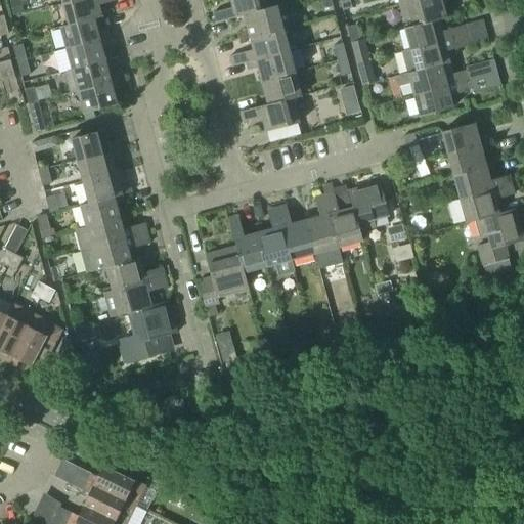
[(19,0),(17,0),(8,2),(12,15),(24,12),(19,0)]
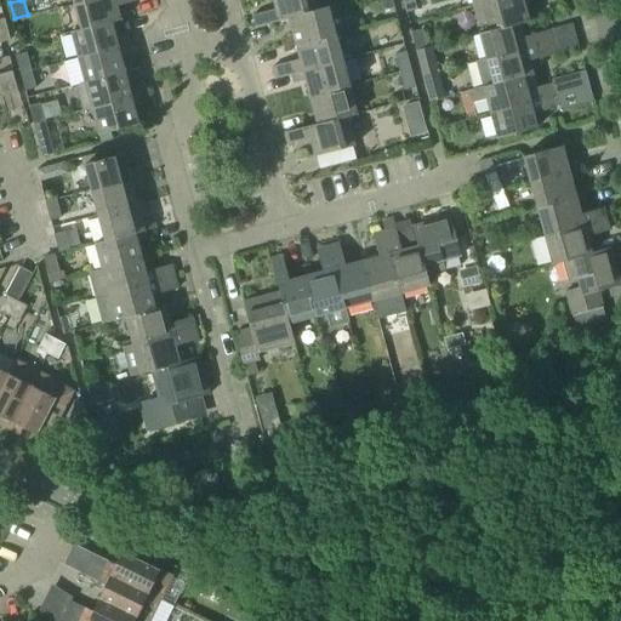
[(96,0),(74,6),(81,29),(73,32),(73,34),(113,24),(112,21),(119,20),(115,6),(136,0),(96,0)]
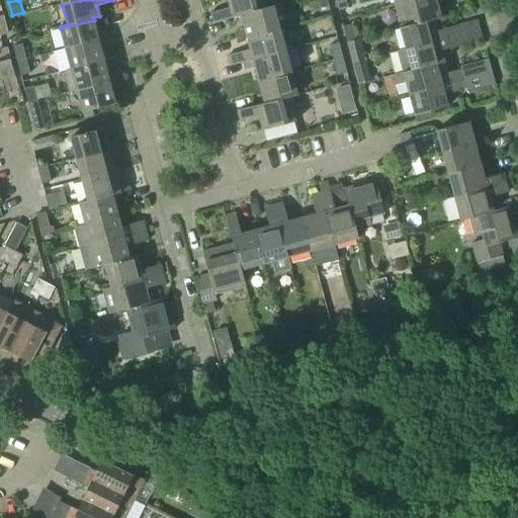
[(265,9),(262,0),(228,0),(231,8),(212,13),(214,23),(241,16),(265,9)]
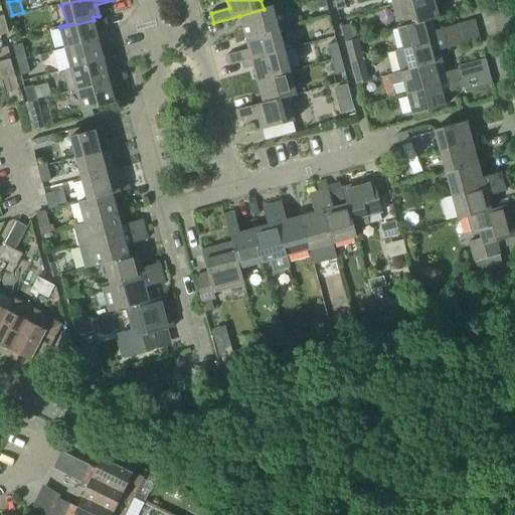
[(314,0),(317,10),(324,8),(322,0),(314,0)]
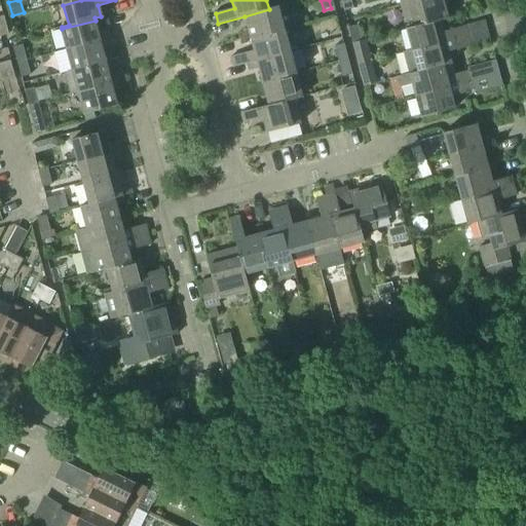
[(349,0),(339,0),(343,12),(352,9),(349,0)]
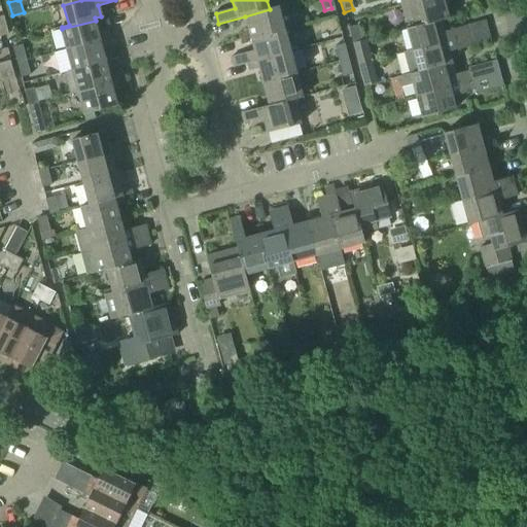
[(446,14),(441,0),(411,0),(399,3),(403,22),(411,20),(412,24),(446,14)]
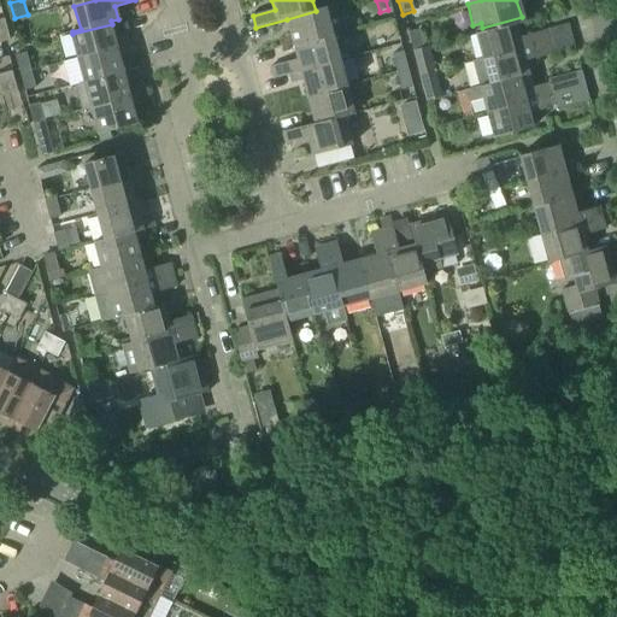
[(316,11),(287,19),(294,47),(333,36),(325,9),(316,11)]
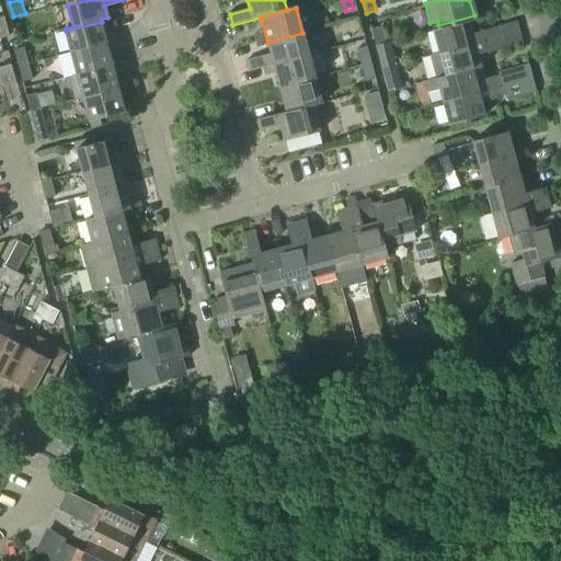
[(474,15),(438,25),(439,29),(431,32),(437,55),(496,39),(493,30),(469,35),(467,24),(476,22),(474,15)]
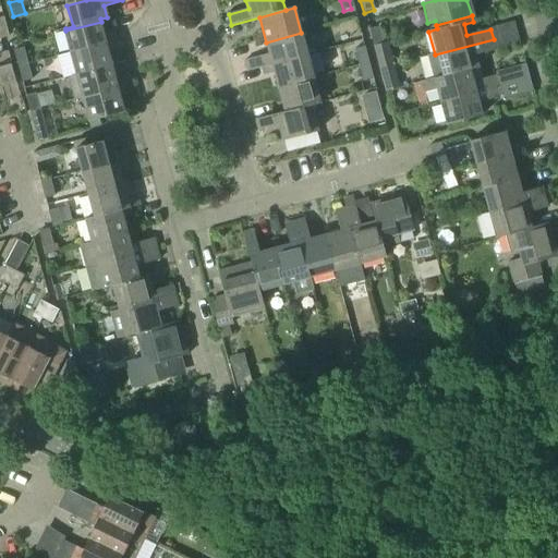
[(105,36),(101,22),(65,31),(72,52),(118,40),(116,33),(105,36)]
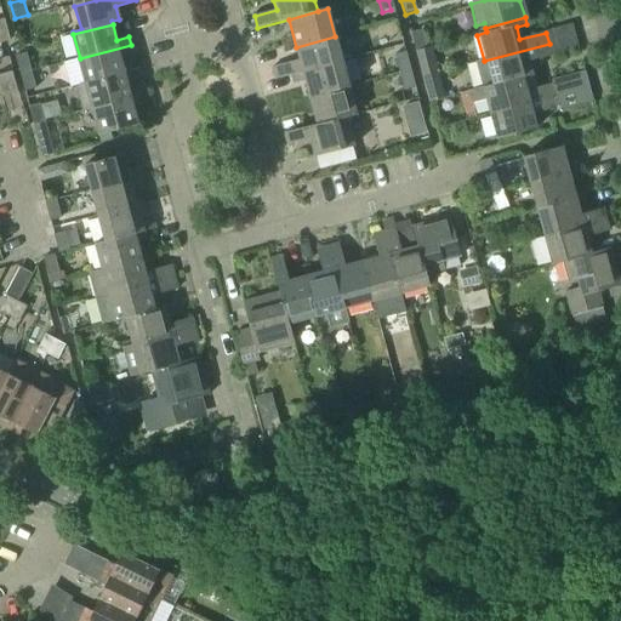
[(414,51),(425,49),(420,30),(409,33),(414,51)]
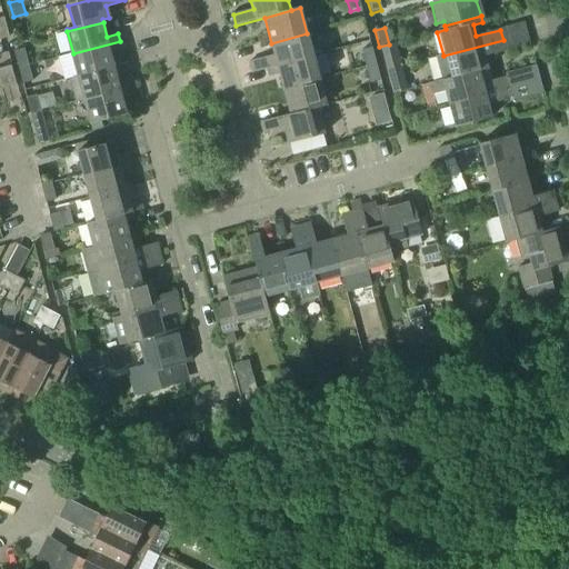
[(307,33),(271,43),(275,55),(251,61),(255,72),(278,66),(313,57),(307,33)]
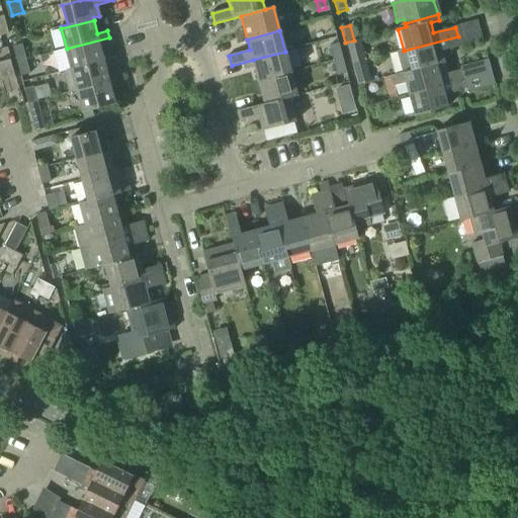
[(223,36),(202,41),(204,51),(225,46),(223,36)]
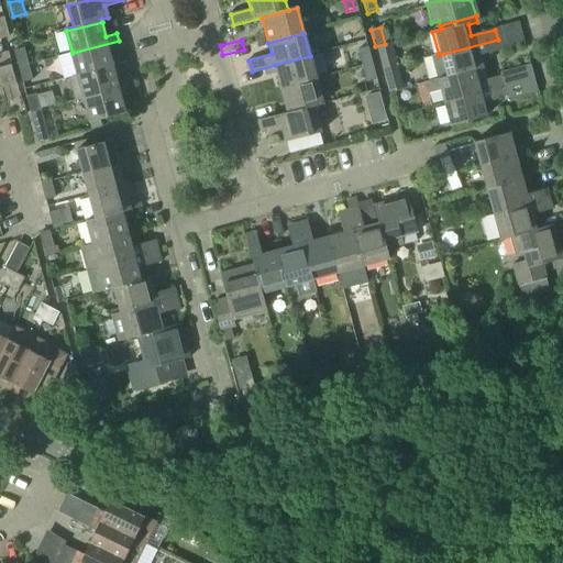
[(498,40),(439,55),(430,57),(437,80),(479,68),(476,57),(500,51),(498,40)]
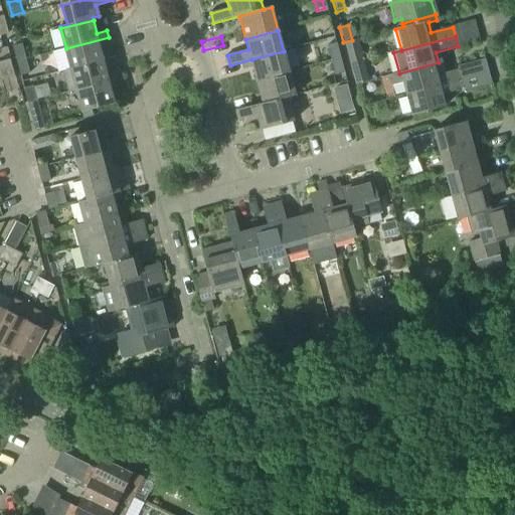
[(111,44),(109,37),(66,48),(71,69),(105,61),(101,47),(111,44)]
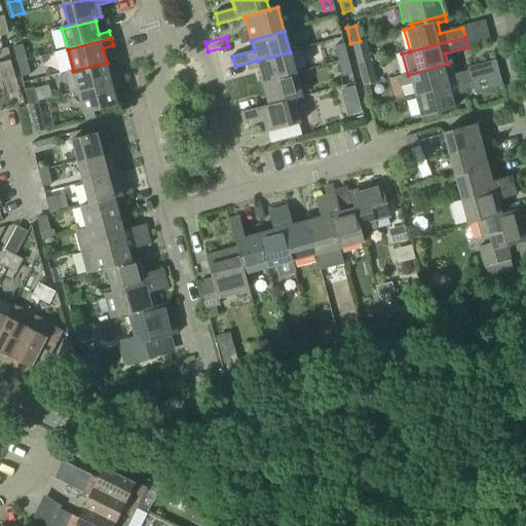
[(363,40),(360,41),(350,43),(357,65),(368,62),(363,40)]
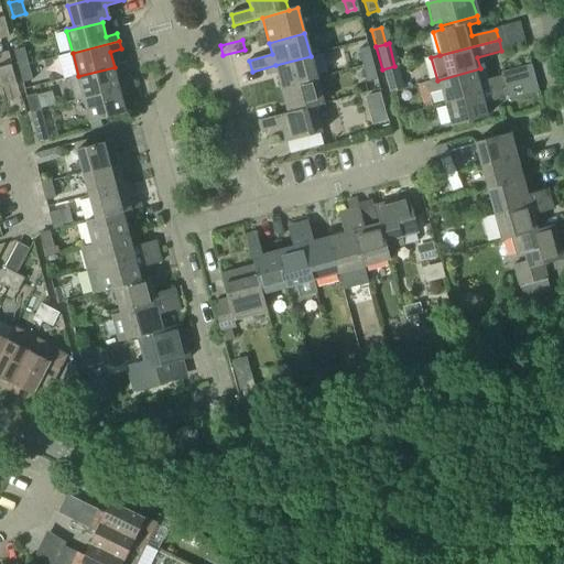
[(17,67),(28,65),(23,49),(12,51),(17,67)]
